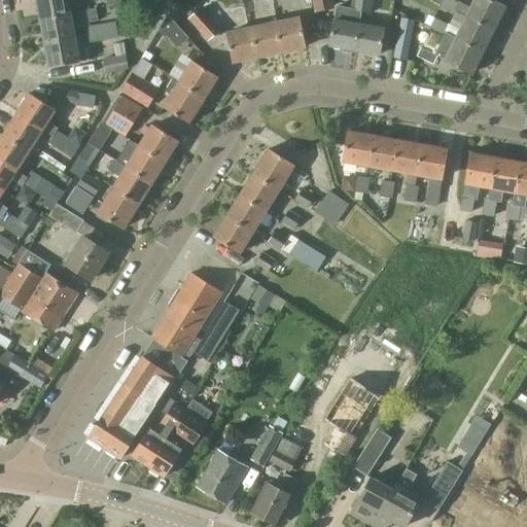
[(71,13),(68,0),(36,0),(40,19),(71,13)]
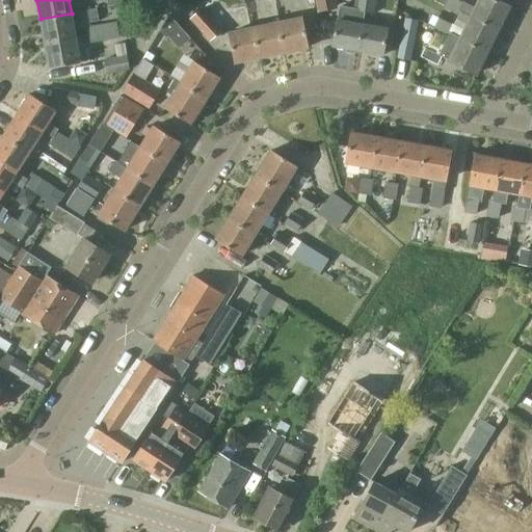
[(335,0),(316,0),(319,12),(337,8),(335,0)]
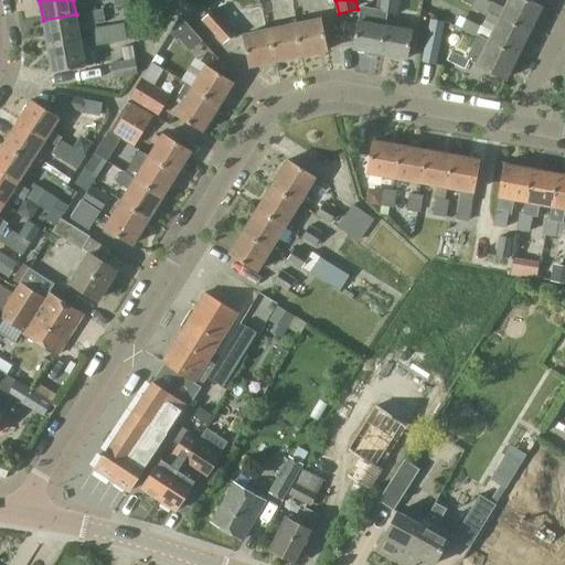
[(387,13),(390,0),(380,0),(379,9),(379,11),(387,13)]
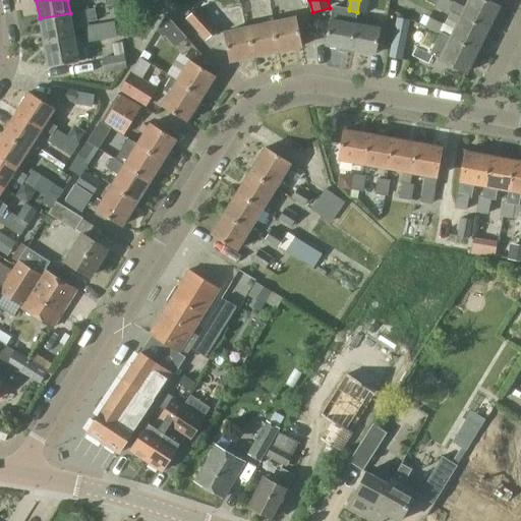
[(359,0),(357,12),(365,13),(366,0),(359,0)]
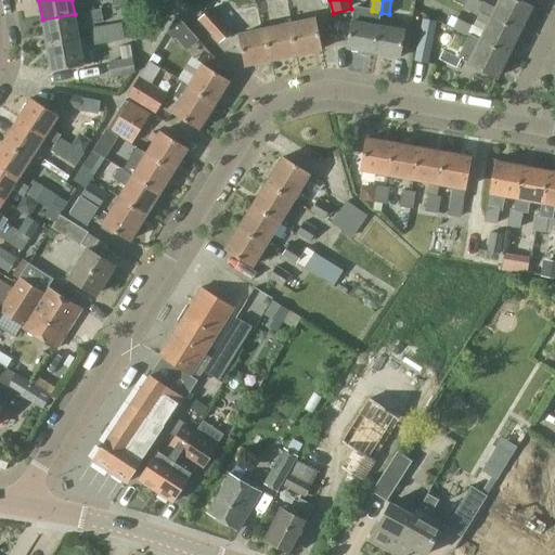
[(490,18),(495,9),(477,0),(466,0),(463,5),(490,18)]
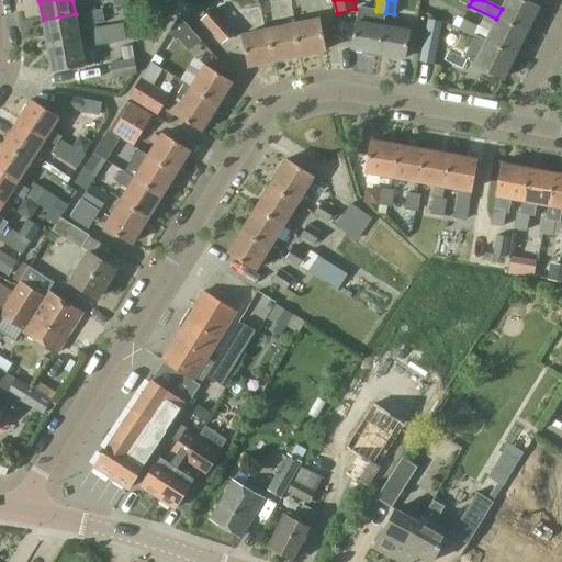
[(496,19),(526,33),(538,7),(524,0),(505,0),(502,9),(496,19)]
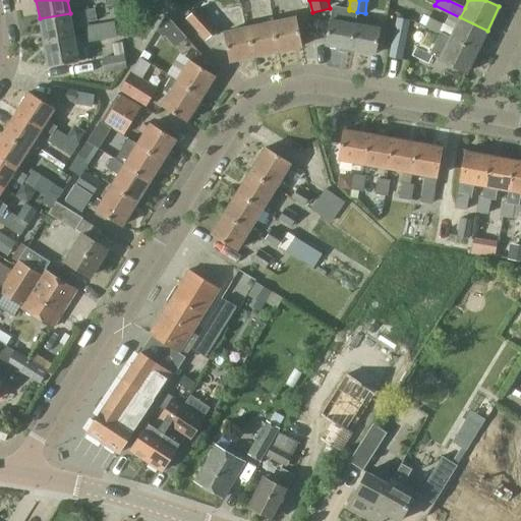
[(325,45),(350,50),(355,24),(357,12),(349,10),(349,8),(333,5),(325,45)]
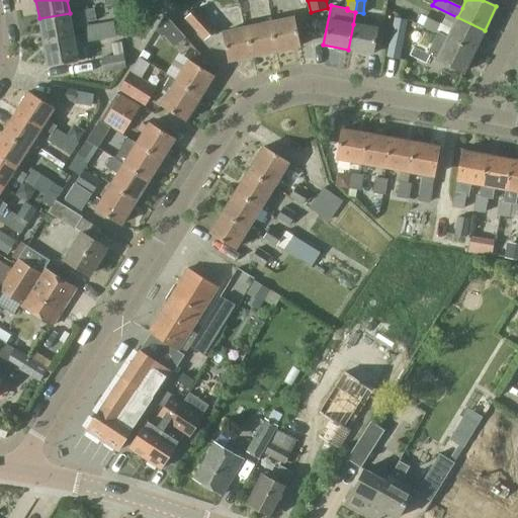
[(204,38),(214,29),(195,9),(185,18),(204,38)]
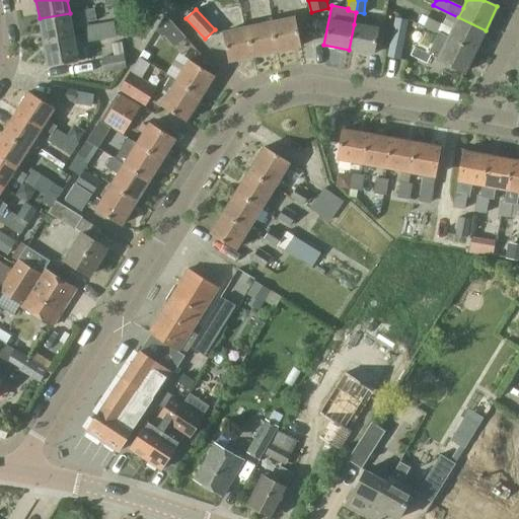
[(70,13),(40,18),(44,43),(74,38),(70,13)]
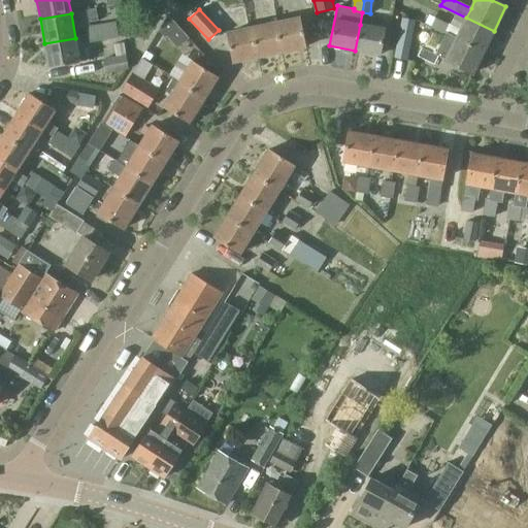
[(188,36),(168,14),(161,26),(178,45),(188,36)]
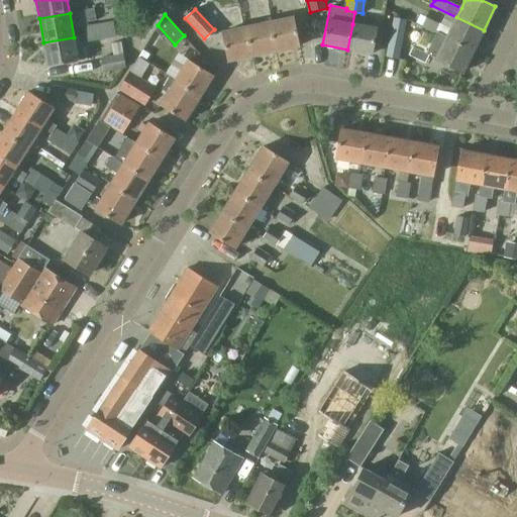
[(402,38),(406,19),(394,16),(390,36),(402,38)]
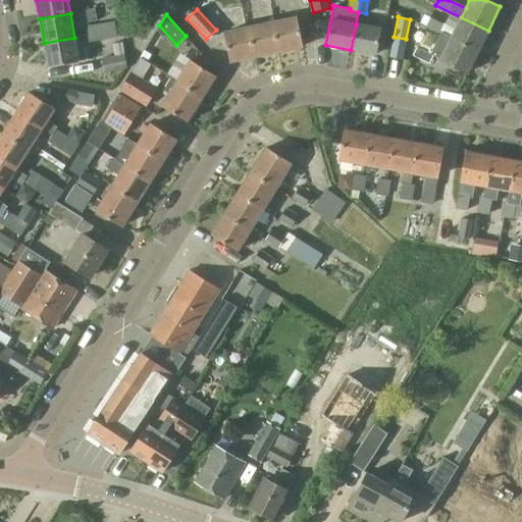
[(430,17),(425,28),(439,35),(445,24),(430,17)]
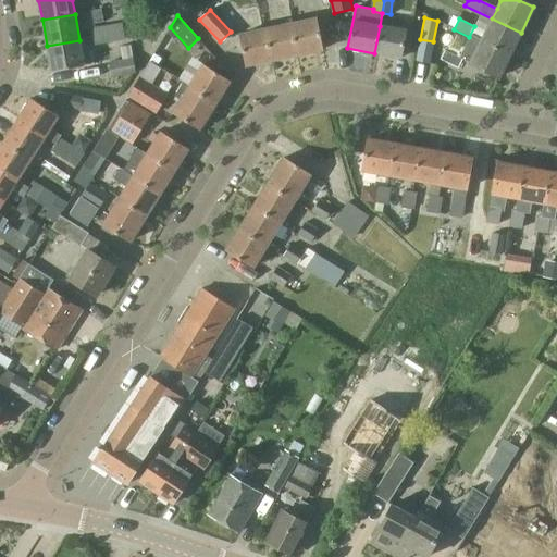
[(492,19),(485,32),(482,38),(481,40),(510,54),(521,33),(492,19)]
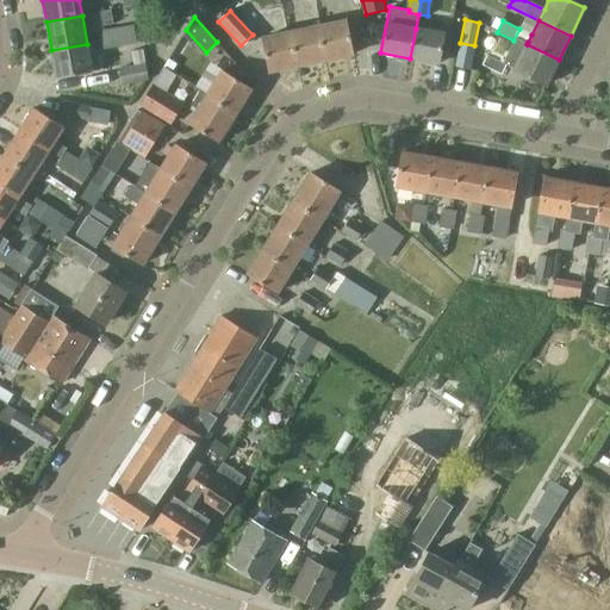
[(318,27),(325,60),(353,55),(347,22),(318,27)]
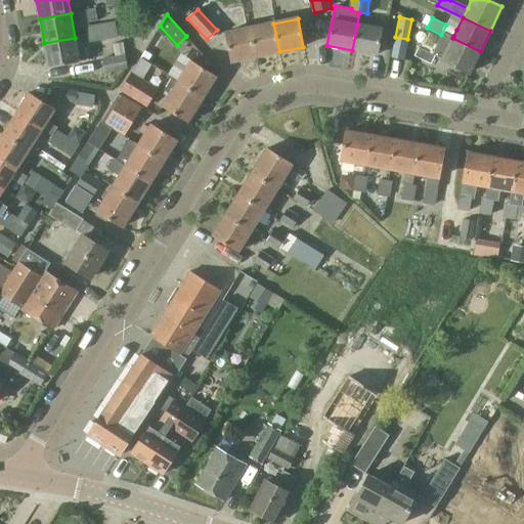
[(87,35),(115,31),(114,24),(85,28),(87,35)]
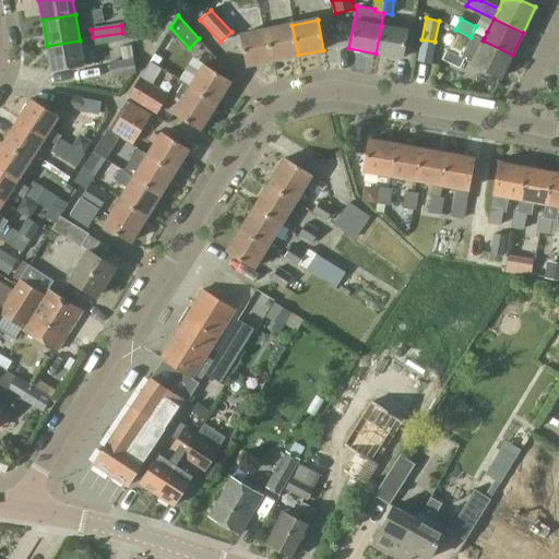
[(269,60),(298,55),(292,25),(263,31),(269,60)]
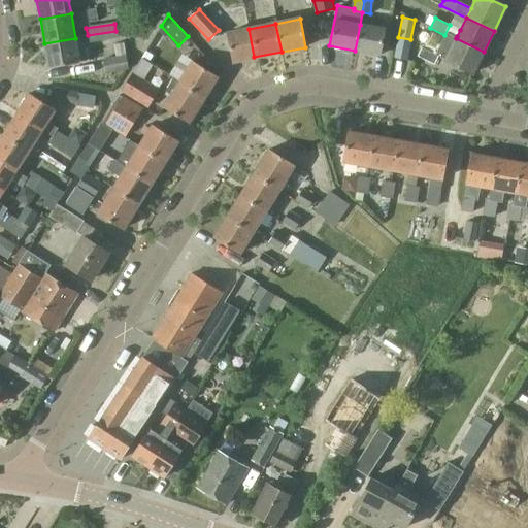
[(360,25),(355,51),(380,55),(384,30),(360,25)]
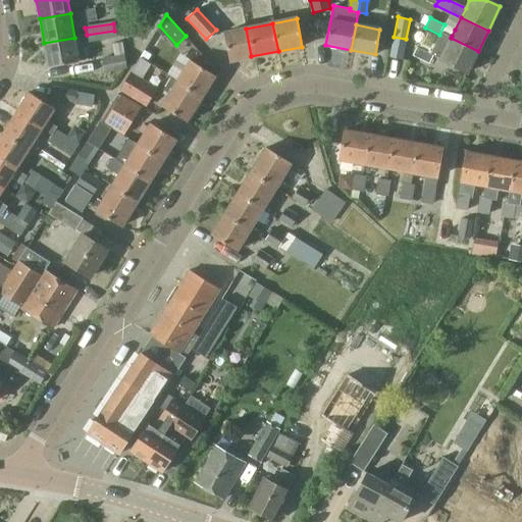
[(229,61),(251,56),(246,29),(224,33),(229,61)]
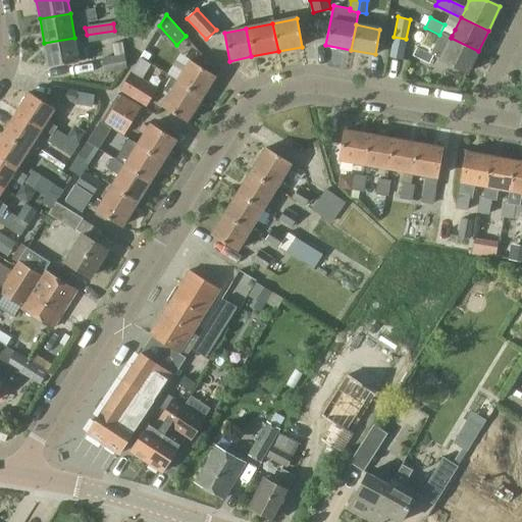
[(88,43),(115,38),(114,31),(87,35),(88,43)]
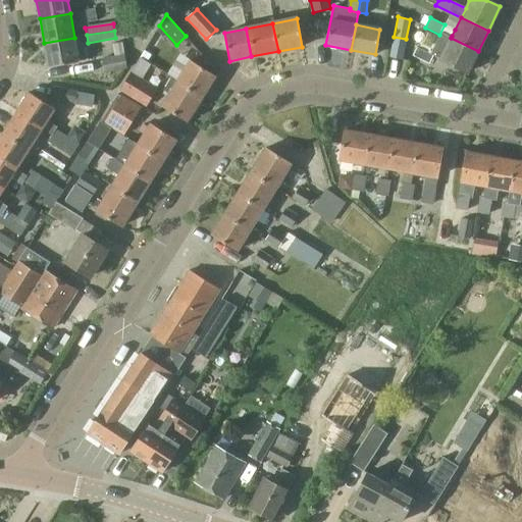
[(74,38),(44,43),(48,67),(79,62),(74,38)]
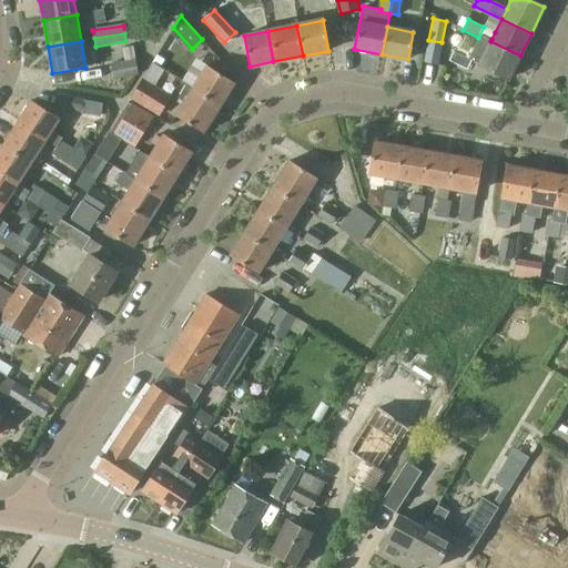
[(508,80),(520,56),(490,41),(479,66),(508,80)]
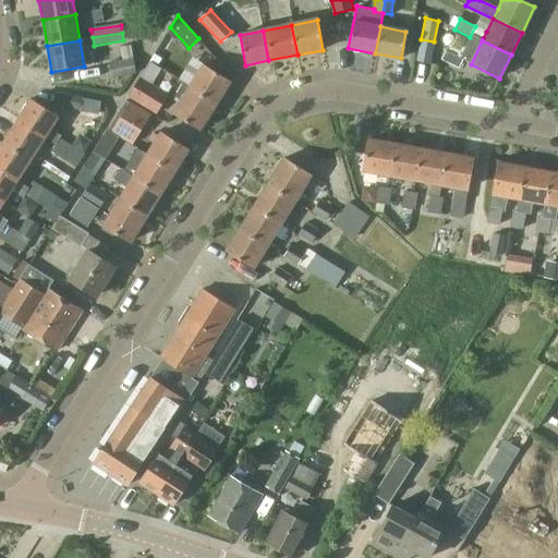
[(112,75),(134,72),(131,46),(121,47),(123,60),(110,62),(112,75)]
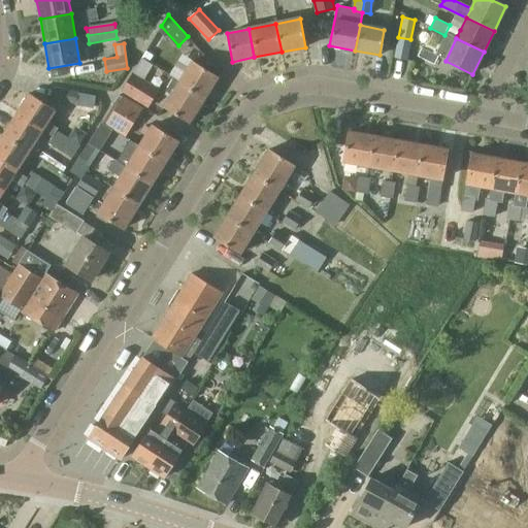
[(146,51),(142,58),(150,63),(154,55),(146,51)]
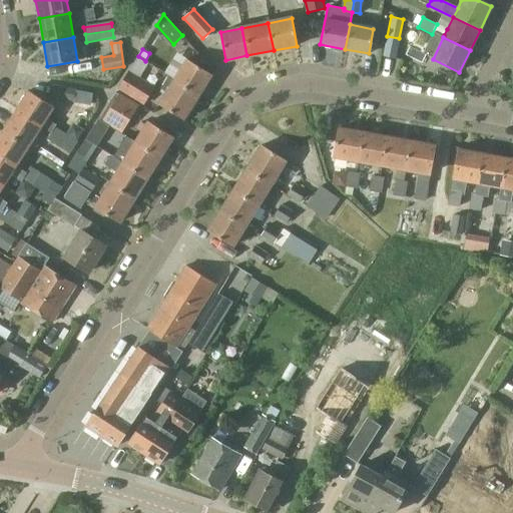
[(174,80),(199,95),(212,74),(187,59),(174,80)]
